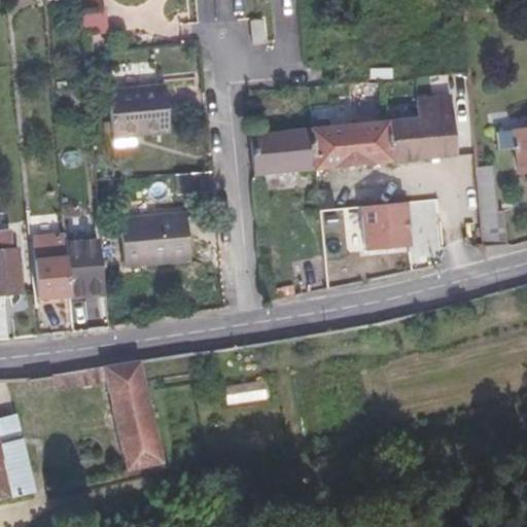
[(101,7),(80,9),(83,34),(103,33),(101,7)]
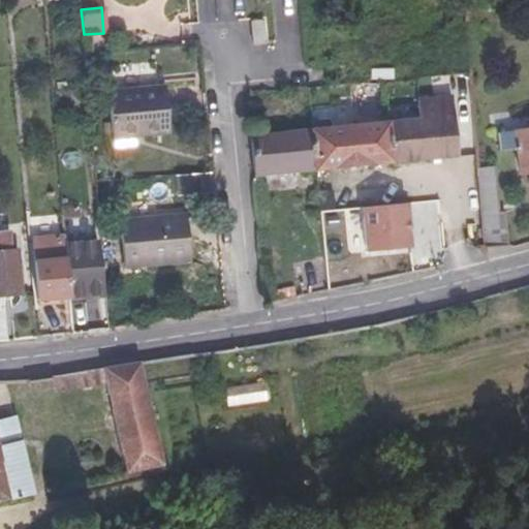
[(265,19),(252,20),(254,39),(267,38),(265,19)]
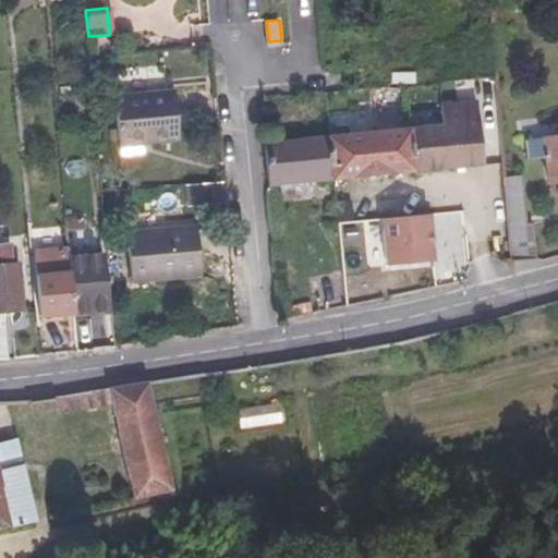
[(174,92),(114,97),(119,156),(143,154),(142,143),(179,141),(174,92)]
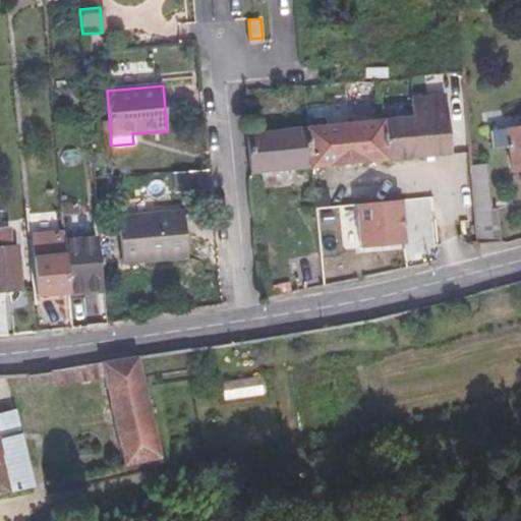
[(417,117),(309,126),(312,167),(454,155),(449,96),(415,99),(417,117)]
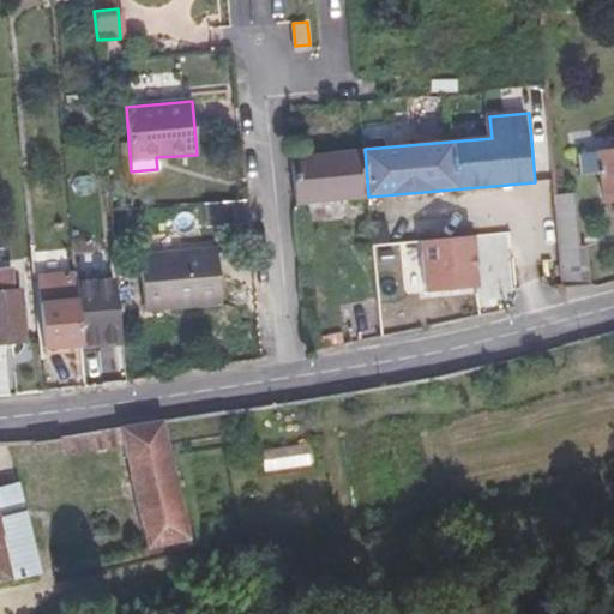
[(365,149),(292,156),(296,204),(368,197),(365,149)]
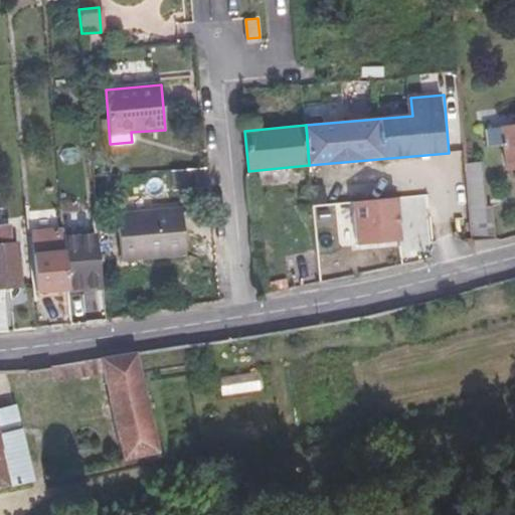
[(506,171),(514,170),(514,128),(486,130),(488,147),(504,146),(506,171)]
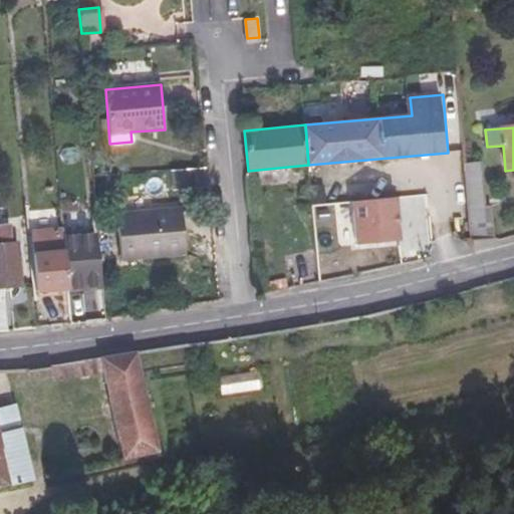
[(207,166),(168,169),(170,188),(208,185),(207,166)]
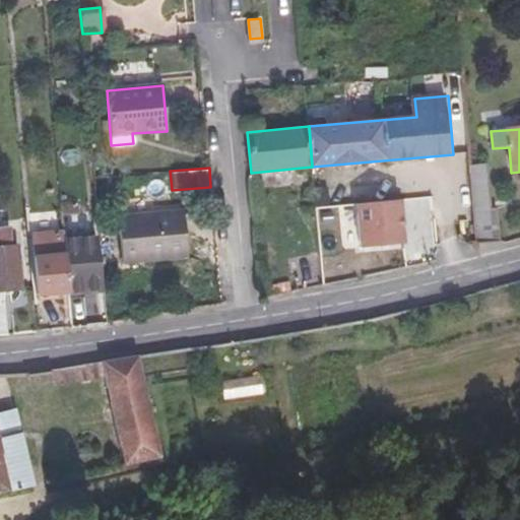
[(491,180),(473,182),(477,239),(478,254),(496,249),(491,180)]
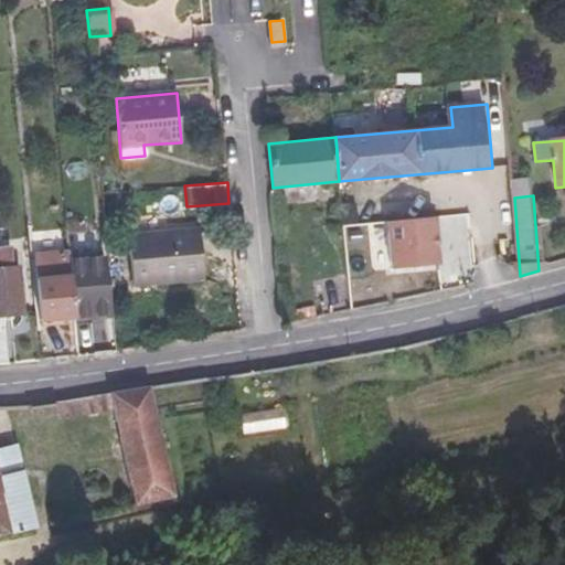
[(387,217),(387,266),(439,266),(438,217),(387,217)]
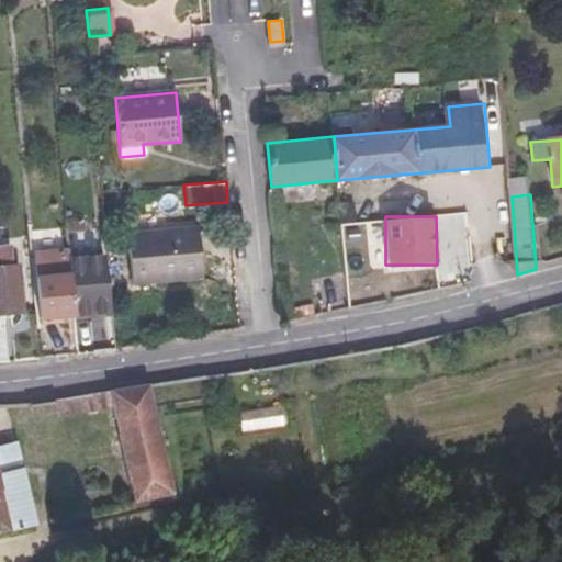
[(202,278),(198,228),(128,233),(133,283),(202,278)]
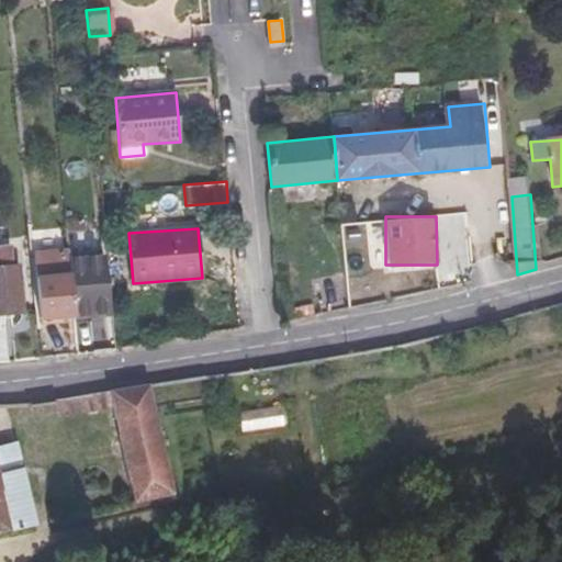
[(0,362),(8,361),(3,313),(21,311),(17,266),(12,267),(10,245),(0,246),(0,362)]
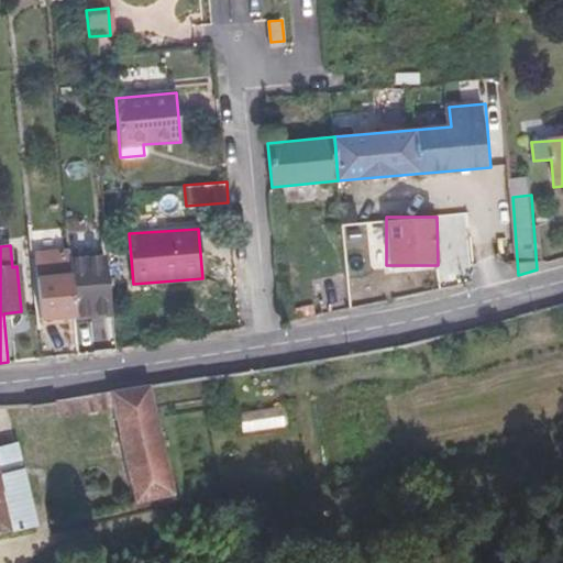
[(40,324),(74,322),(74,316),(70,274),(68,251),(33,254),(40,324)]
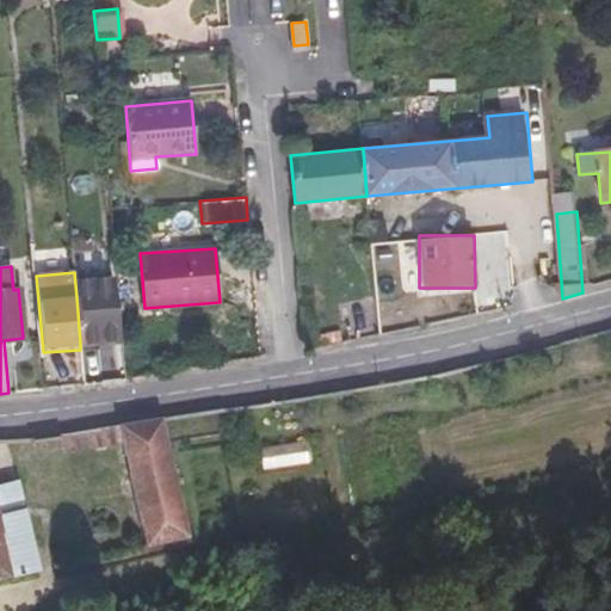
[(111,295),(76,297),(80,343),(115,339),(111,295)]
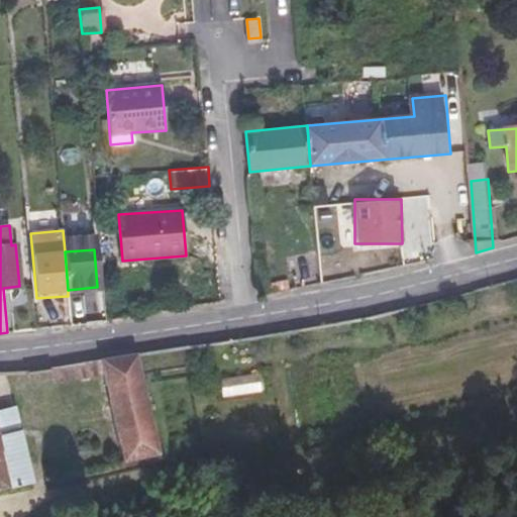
[(124,459),(157,453),(135,355),(103,362),(106,375),(124,459)]
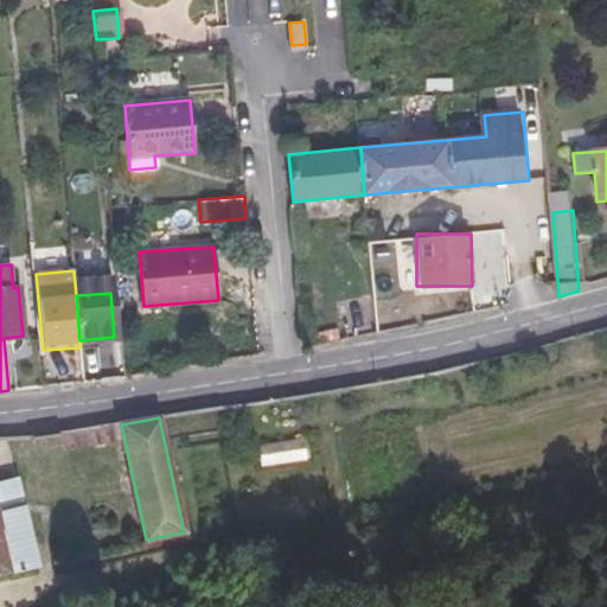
[(63,449),(125,440),(121,425),(121,422),(61,432),(63,449)]
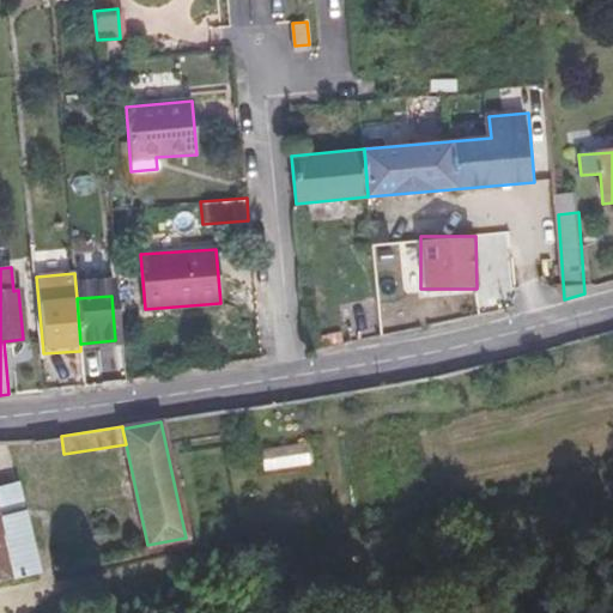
[(0,581),(40,572),(17,481),(0,485),(0,581)]
